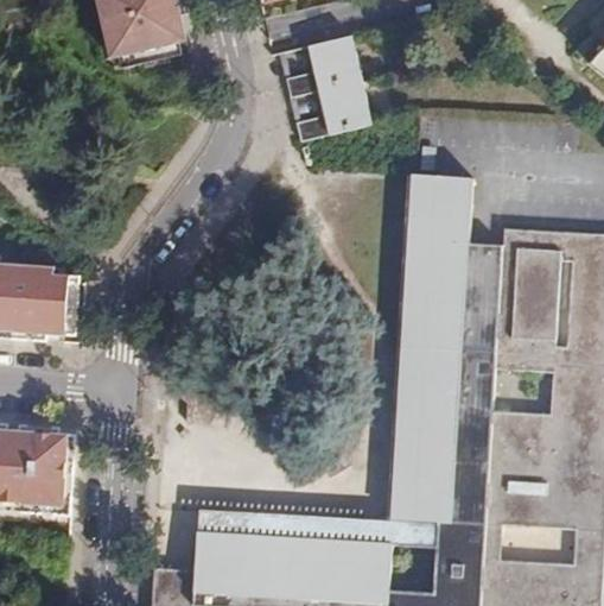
[(184,39),(175,0),(95,0),(109,56),(116,55),(119,68),(180,54),(177,40),(184,39)]
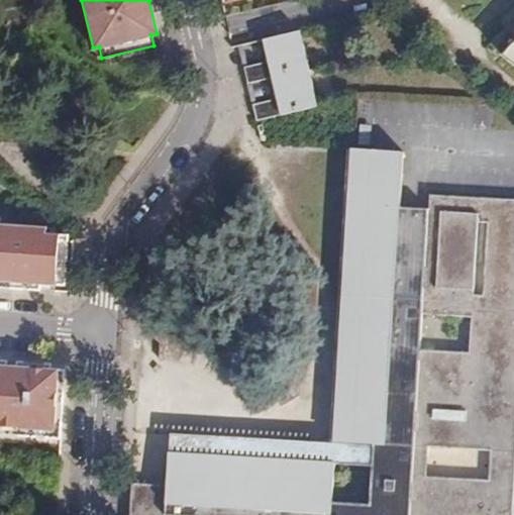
[(316,105),(298,29),(261,38),(266,60),(241,66),(245,83),(270,77),(275,97),(250,103),(253,119),(316,105)]
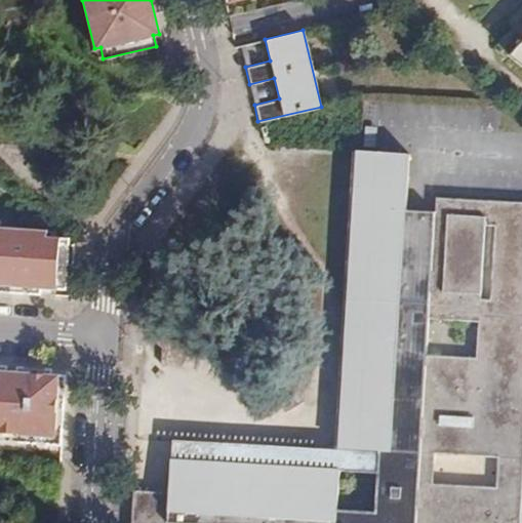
[(159,34),(153,35),(156,46),(161,44),(159,34)]
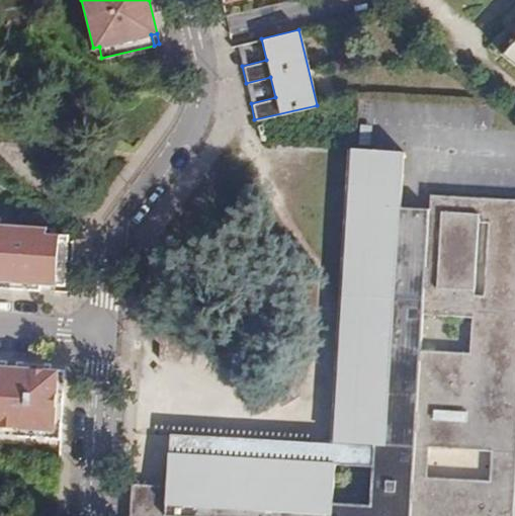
[(514,38),(501,54),(505,58),(514,46),(514,38)]
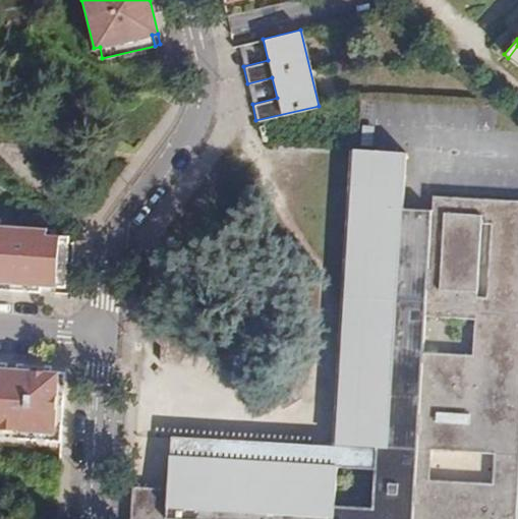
[(517,46),(508,58),(517,65),(517,46)]
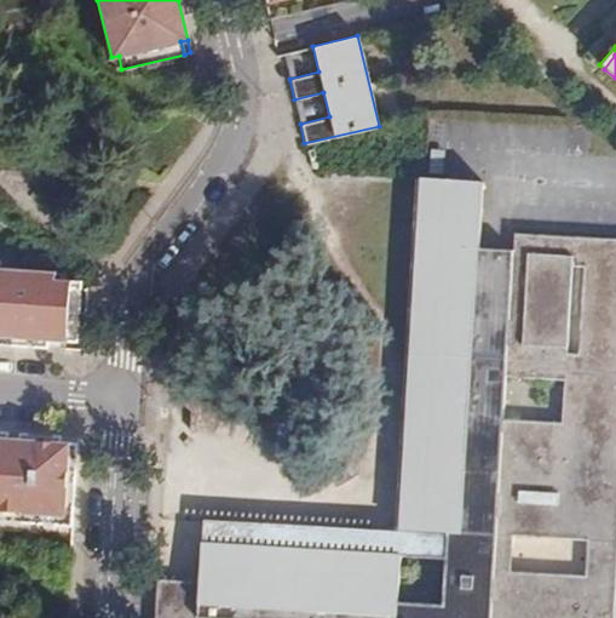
[(119,56),(111,57),(115,70),(121,69),(119,56)]
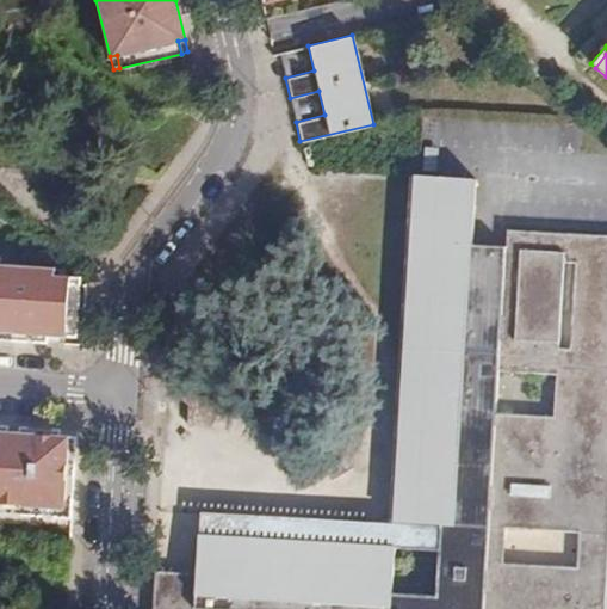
[(451,526),(447,597),(390,592),(392,546),(197,534),(193,583),(152,579),(149,608),(600,608),(602,576),(482,568),(485,527),(544,530),(544,515),(555,515),(553,521),(595,523),(605,368),(553,365),(553,358),(544,357),(545,343),(555,344),(562,234),(506,222),(505,246),(470,244),(475,178),(413,174),(391,522),(451,526)]
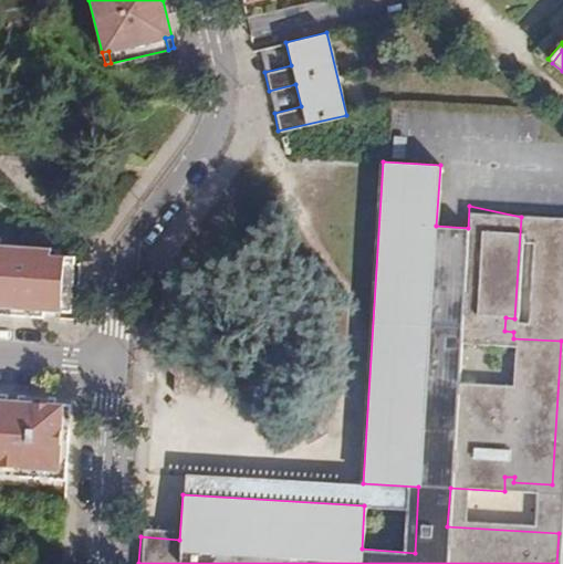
[(0,313),(42,317),(42,310),(56,311),(66,311),(70,259),(61,259),(52,259),(52,251),(0,243),(0,313)]
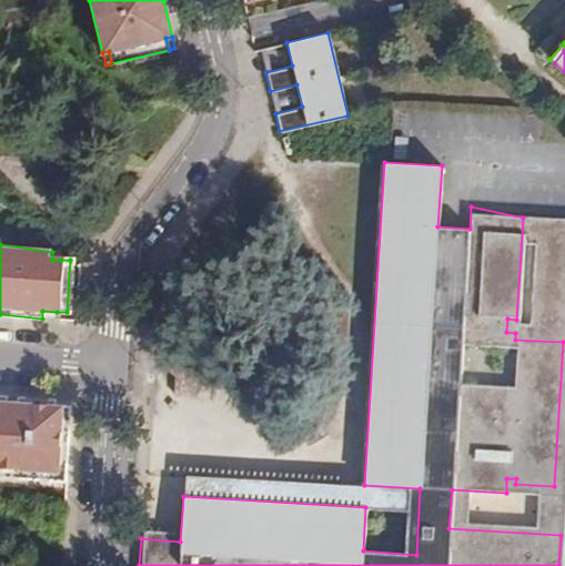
[(57,323),(57,312),(42,311),(42,319),(42,322),(57,323)]
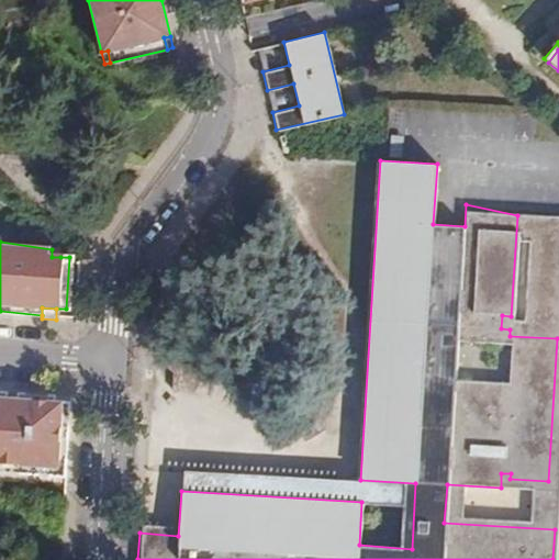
[(17,390),(6,389),(6,392),(6,403),(17,403),(17,392),(17,390)]
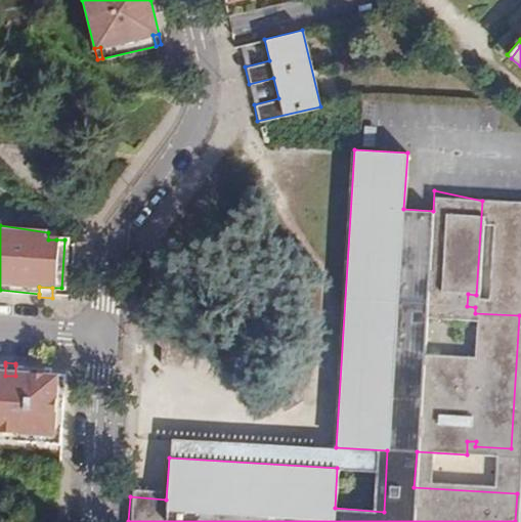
[(0,435),(14,436),(18,440),(34,442),(35,434),(59,435),(63,376),(48,376),(48,368),(15,365),(15,376),(5,376),(5,365),(0,364),(0,435)]
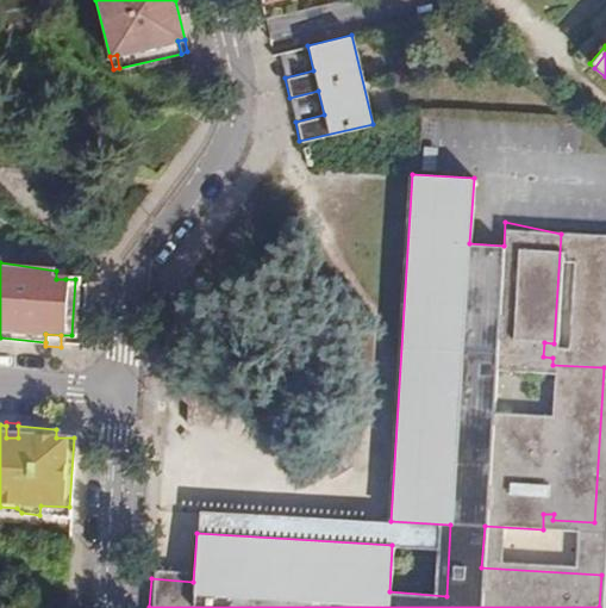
[(74,427),(57,427),(56,429),(56,438),(74,438),(74,427)]
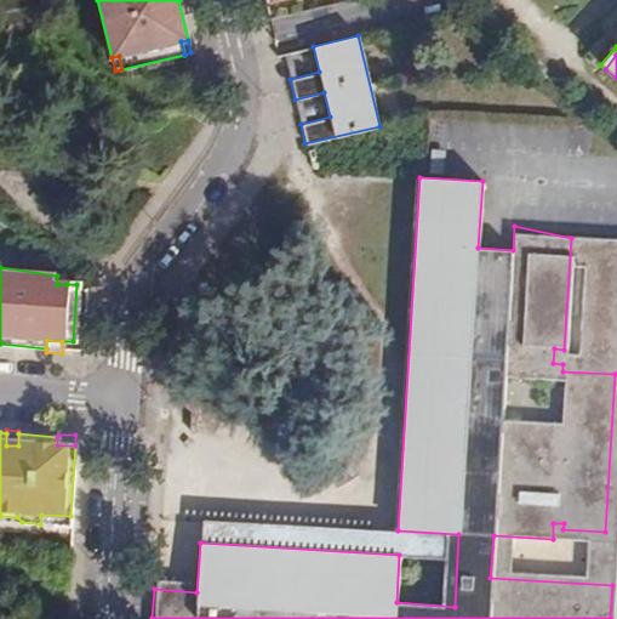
[(70,516),(41,515),(40,524),(40,527),(70,528),(70,516)]
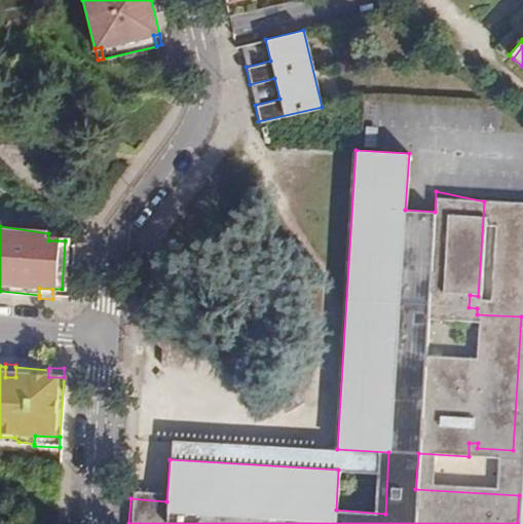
[(0,444),(17,445),(19,442),(14,438),(0,437),(0,444)]
